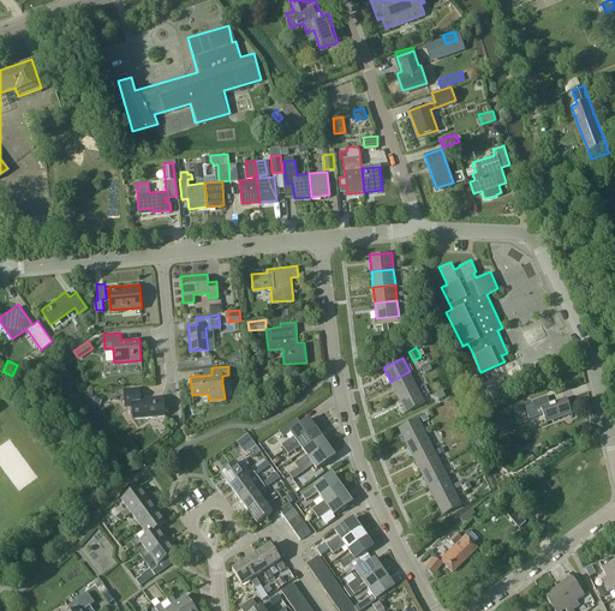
[(398,396),(417,385),(410,371),(390,382),(398,396)]
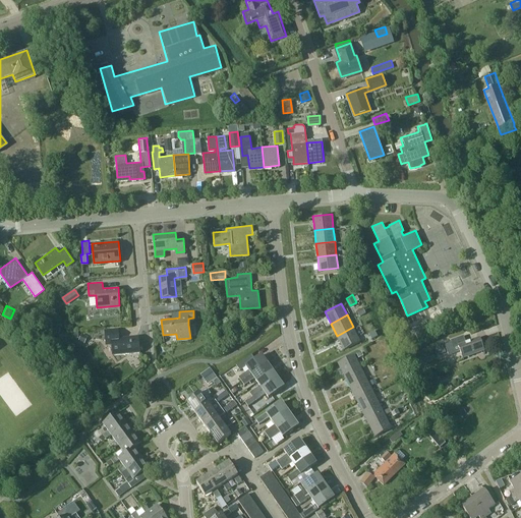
[(359,339),(353,327),(337,336),(343,347),(359,339)]
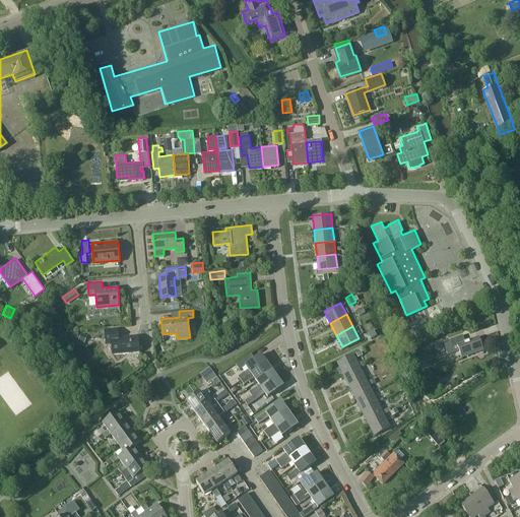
[(119,336),(118,327),(105,328),(106,342),(112,342),(112,352),(139,350),(138,334),(119,336)]
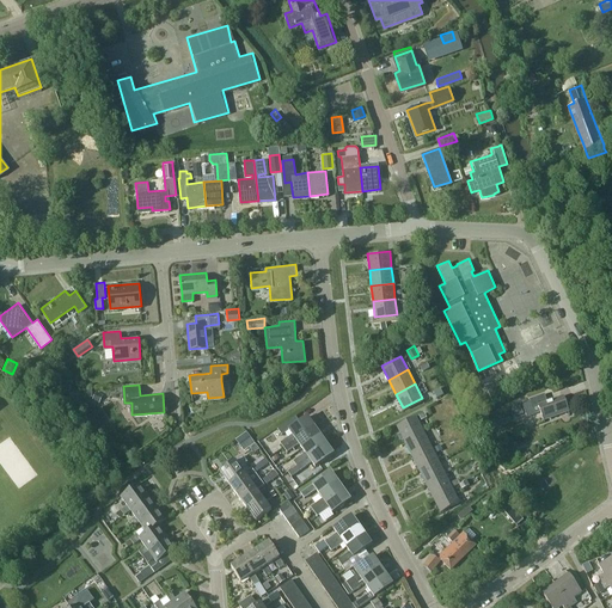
[(440,386),(434,390),(438,395),(444,392),(440,386)]
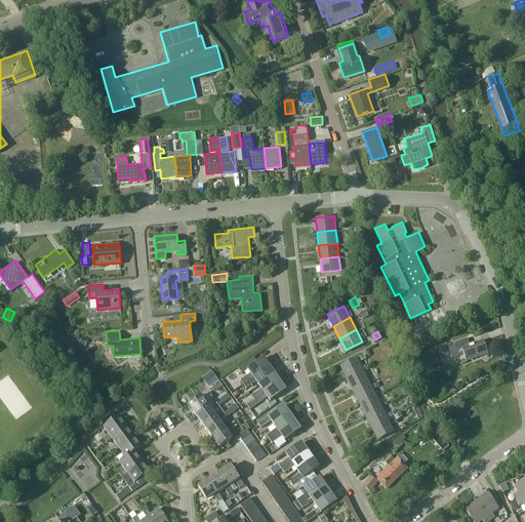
[(428,342),(423,331),(418,333),(421,344),(428,342)]
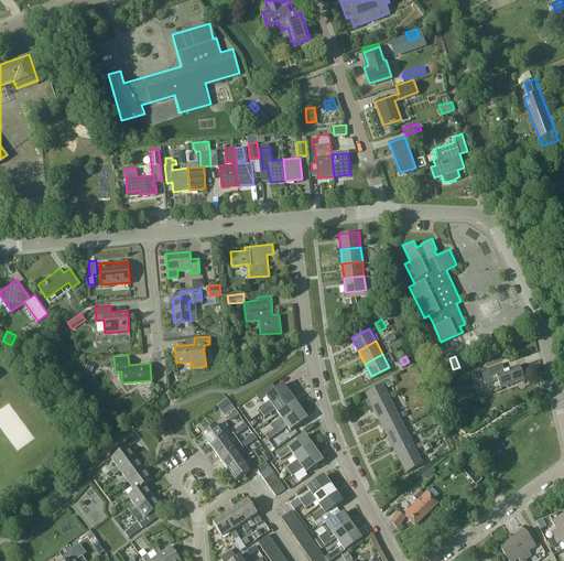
[(89,359),(86,367),(90,369),(95,362),(89,359)]
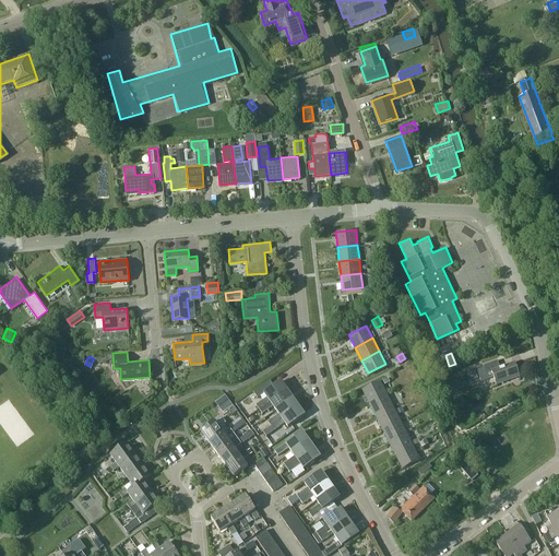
[(500,366),(497,358),(483,364),(484,365),(477,367),(480,378),(494,374),(497,381),(519,374),(514,361),(500,366)]
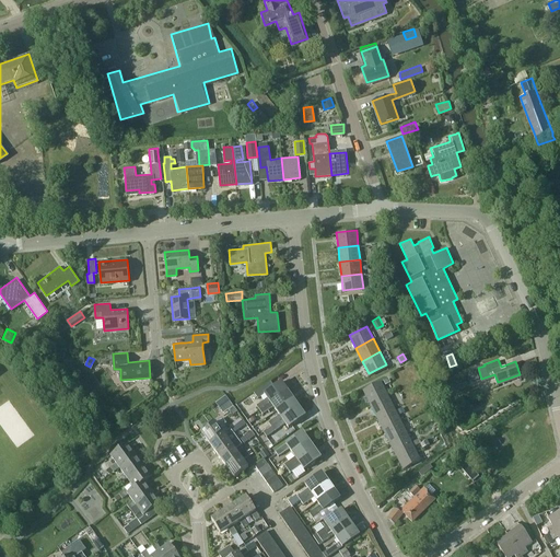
[(479,376),(475,367),(466,370),(470,380),(479,376)]
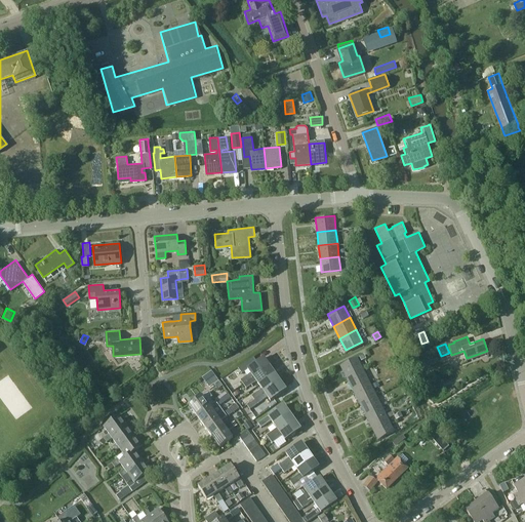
[(243,383),(269,364),(266,359),(267,358),(265,355),(257,360),(253,355),(238,366),(242,371),(247,367),(250,371),(241,378),(243,383)]
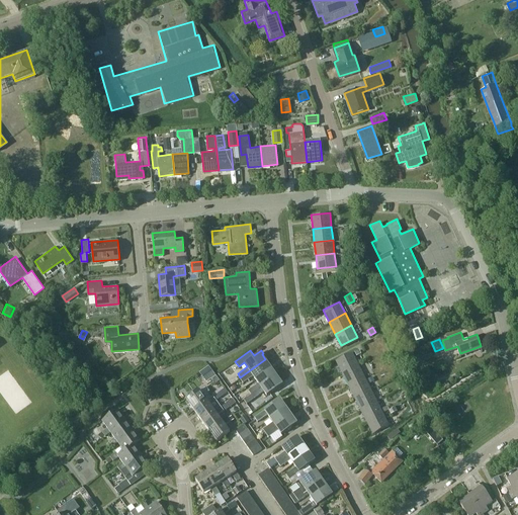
[(336,360),(342,371),(358,363),(352,352),(336,360)]
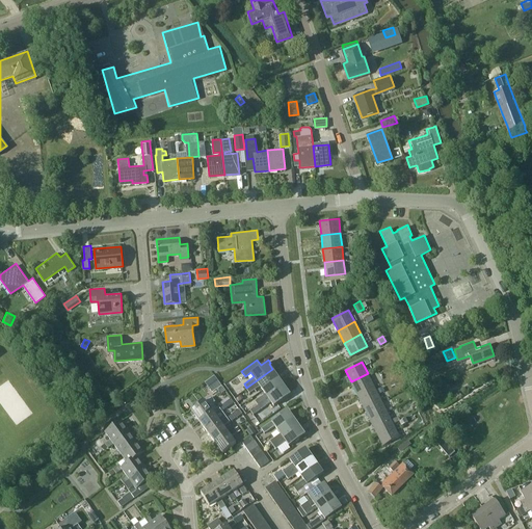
[(263,388),(280,375),(277,373),(276,374),(272,369),(246,388),(249,392),(260,385),(263,388)]
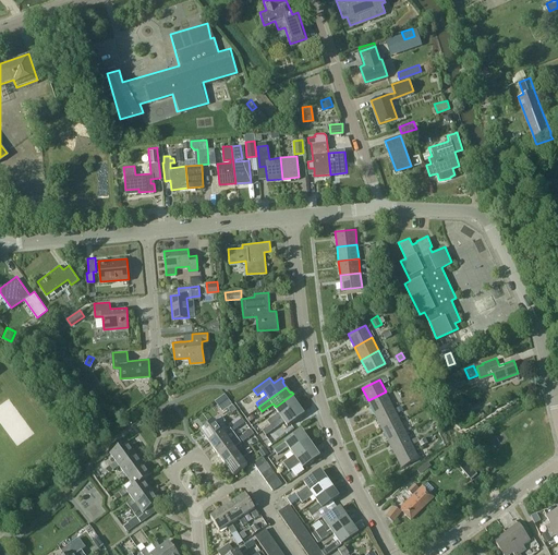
[(375,413),(392,405),(386,391),(368,400),(375,413)]
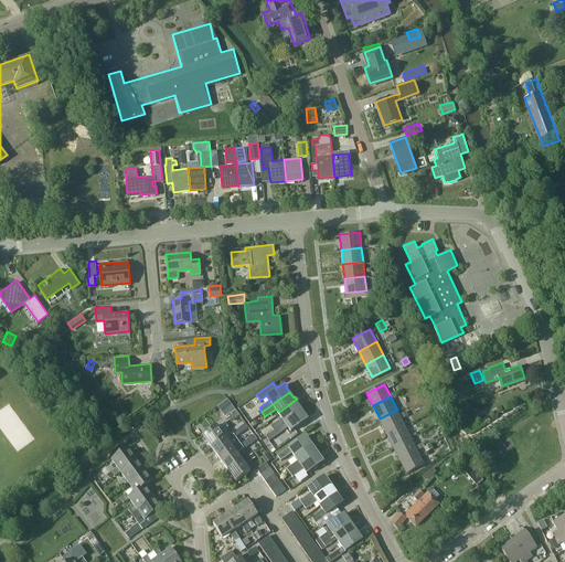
[(225,414),(235,406),(228,398),(217,404),(225,414)]
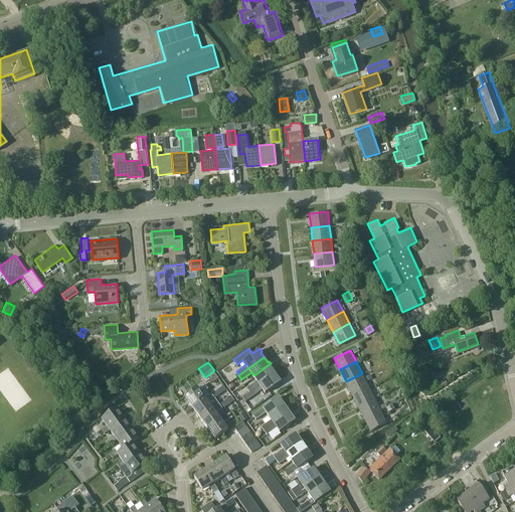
[(249,390),(275,372),(272,367),(273,366),(271,363),(254,375),(256,379),(246,386),(249,390)]
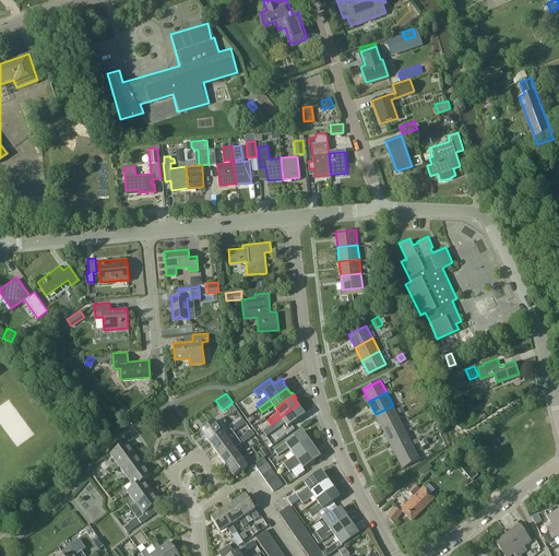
[(298,404),(271,424),(262,430),(265,435),(285,421),(287,425),(306,412),(304,409),(302,410),(298,404)]
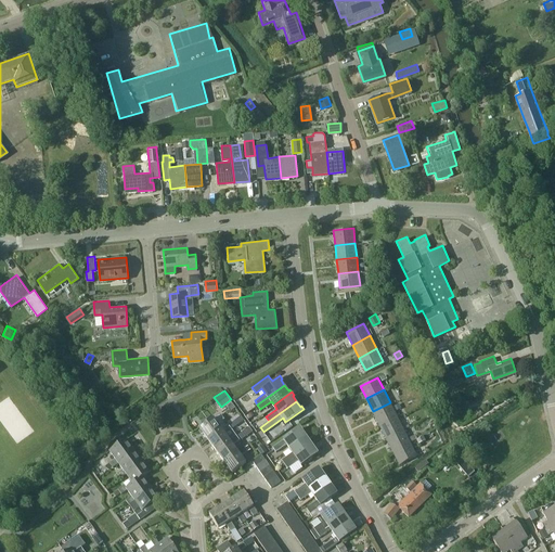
[(379,424),(397,415),(390,402),(373,411),(379,424)]
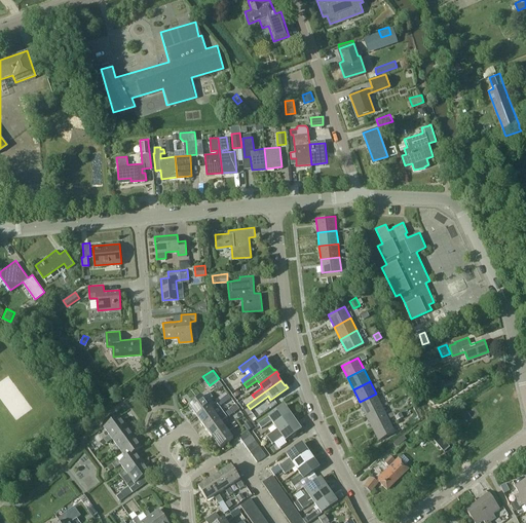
[(189,405),(197,415),(210,406),(210,405),(205,399),(212,395),(209,390),(189,405)]
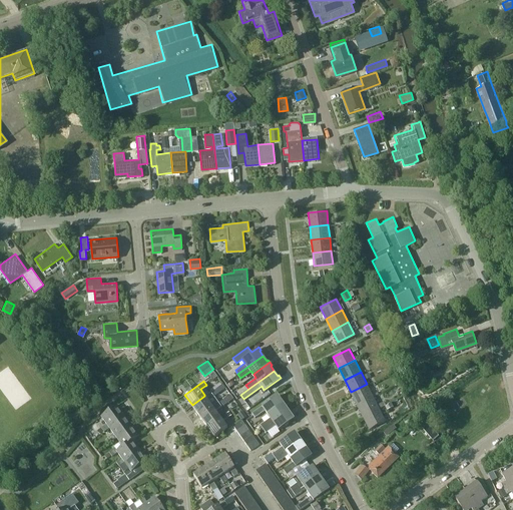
[(357,404),(373,396),(367,384),(351,392),(357,404)]
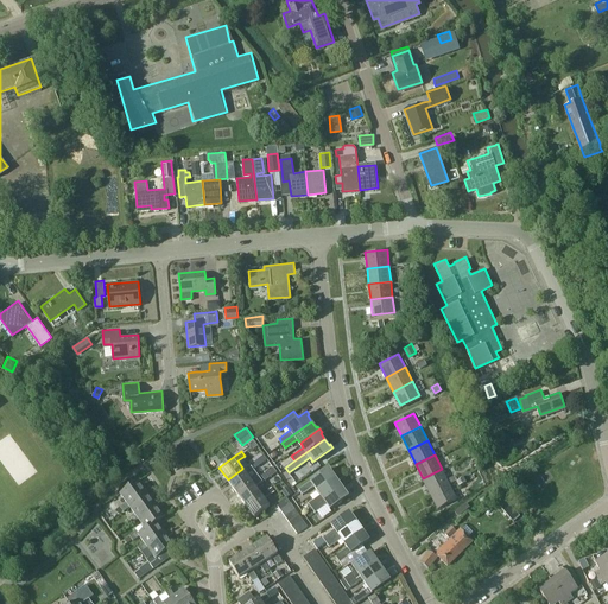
[(252,481),(252,479),(259,475),(249,463),(242,468),(242,469),(228,479),(234,488),(238,491),(252,481)]
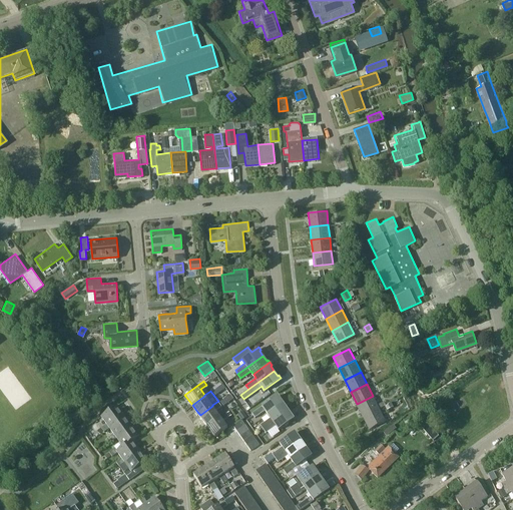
[(230,392),(221,399),(223,403),(233,396),(230,392)]
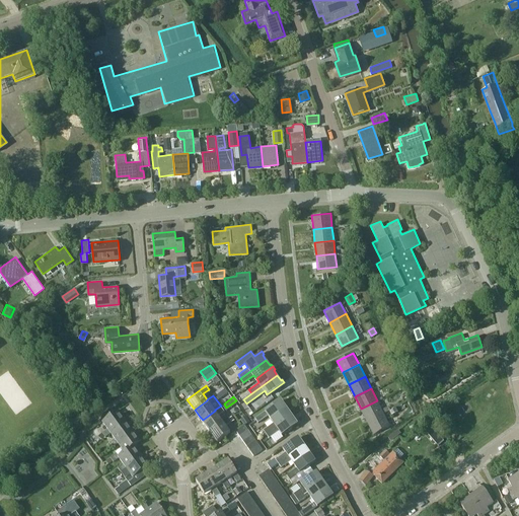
[(268,414),(271,418),(288,406),(286,402),(285,403),(281,398),(255,417),(257,421),(268,414)]
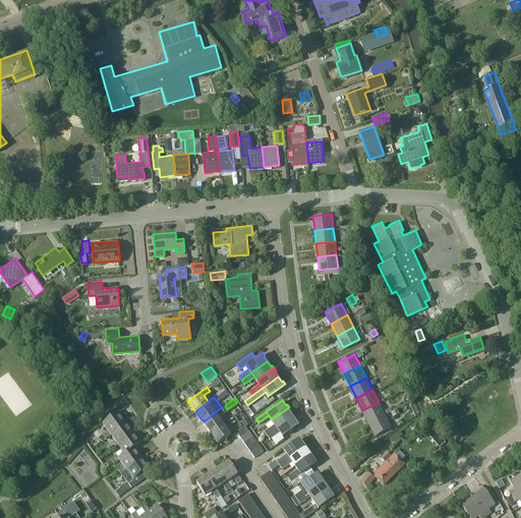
[(368,422),(385,414),(379,402),(362,410),(368,422)]
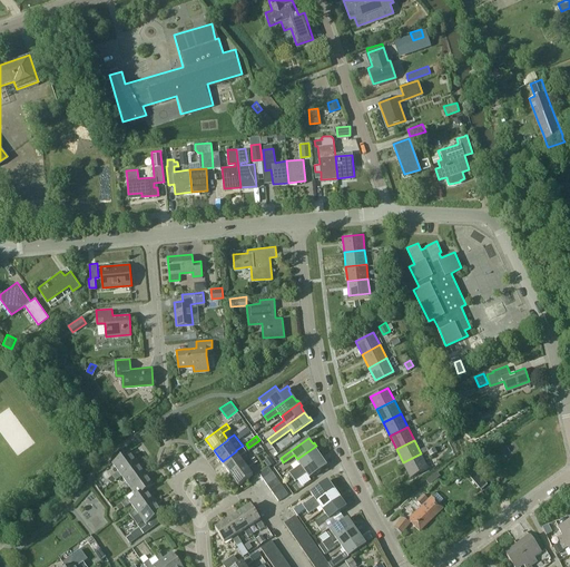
[(245,462),(244,461),(239,455),(246,450),(243,446),(236,450),(236,451),(223,461),(231,472),(245,462)]
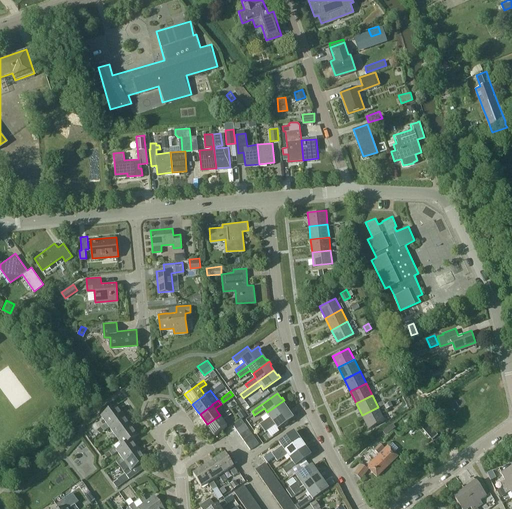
[(286,402),(284,400),(267,412),(270,415),(260,422),(263,426),(288,408),(284,403),(286,402)]
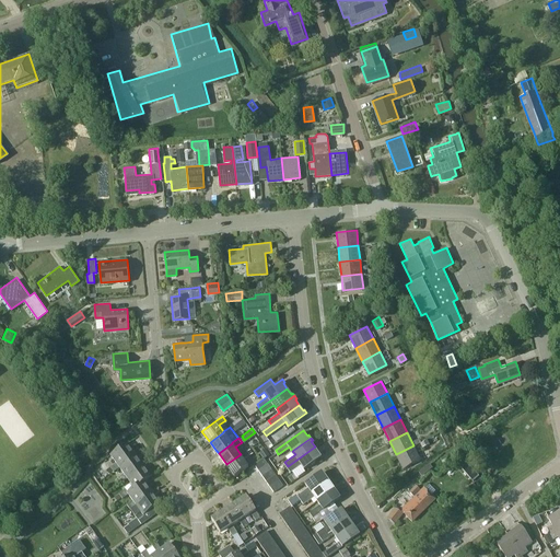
[(117,461),(111,465),(114,471),(120,466),(119,464),(136,453),(128,440),(111,452),(112,454),(117,461)]
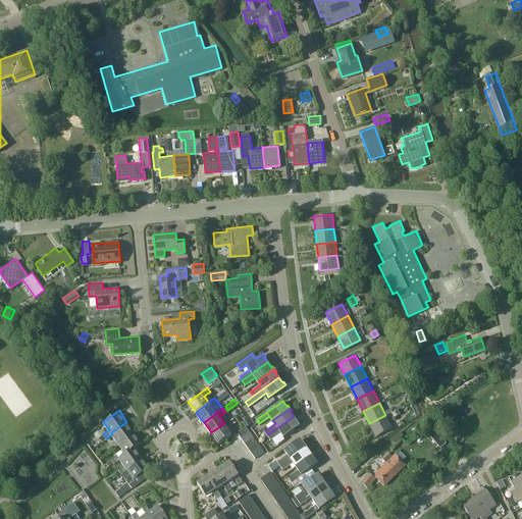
[(385,415),(369,423),(375,434),(392,426),(385,415)]
